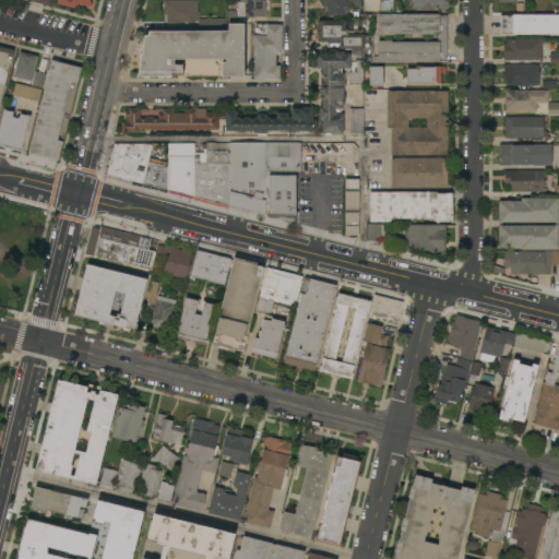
[(57,4),(57,0),(91,0),(93,4),(86,9),(85,7),(76,3),(75,9),(57,4)]
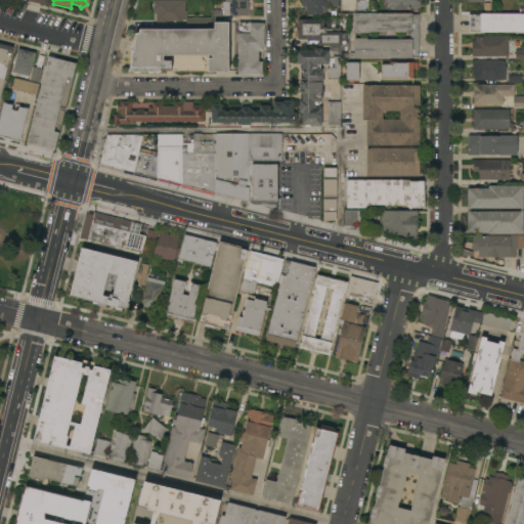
[(154,0),(185,1),(185,10),(187,10),(187,17),(211,17),(211,23),(208,23),(208,27),(186,27),(186,19),(183,19),(183,22),(157,22),(156,22),(156,17),(157,17),(157,13),(154,13),(154,7),(154,4),(154,0)]
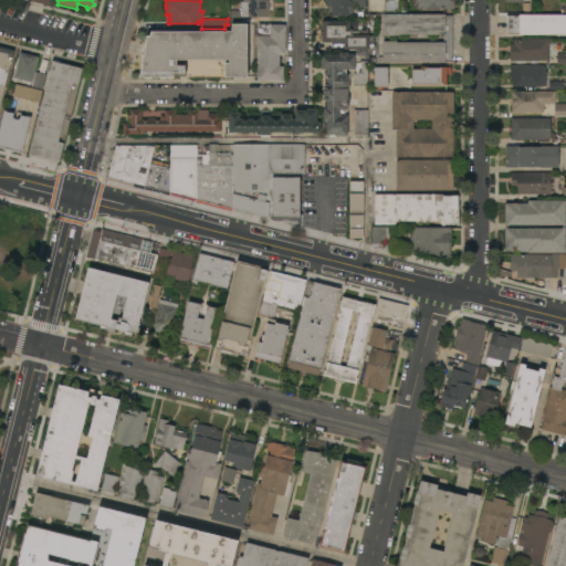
[(249,18),(249,21),(229,21),(229,11),(241,11),(241,8),(247,8),(247,4),(243,4),(243,0),(270,0),(270,18),(249,18)]
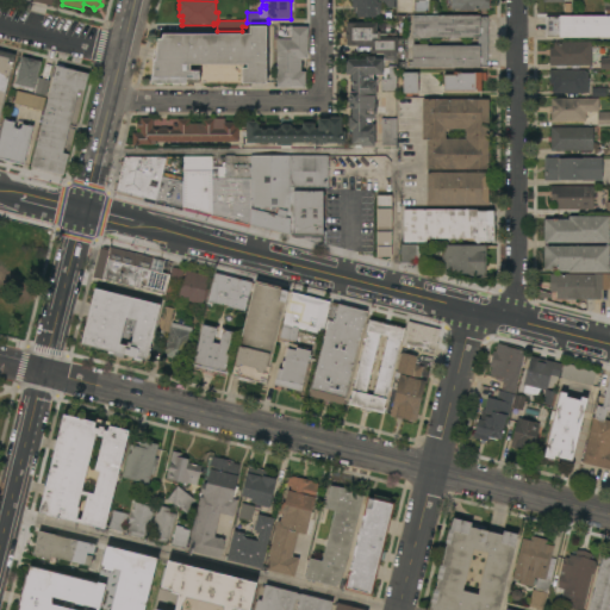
[(377,0),(377,4),(381,4),(381,11),(377,11),(377,18),(356,18),(356,8),(353,8),(353,1),(352,1),(352,0),(377,0)]
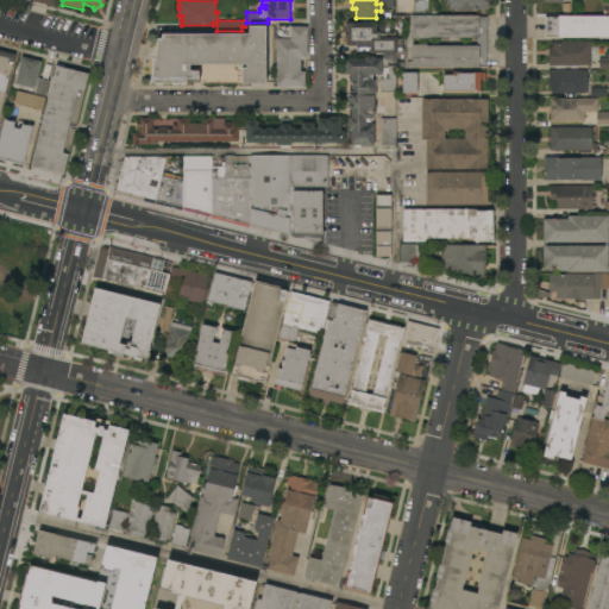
[(489,0),(489,10),(472,10),(472,12),(460,12),(460,10),(451,10),(451,0),(489,0)]
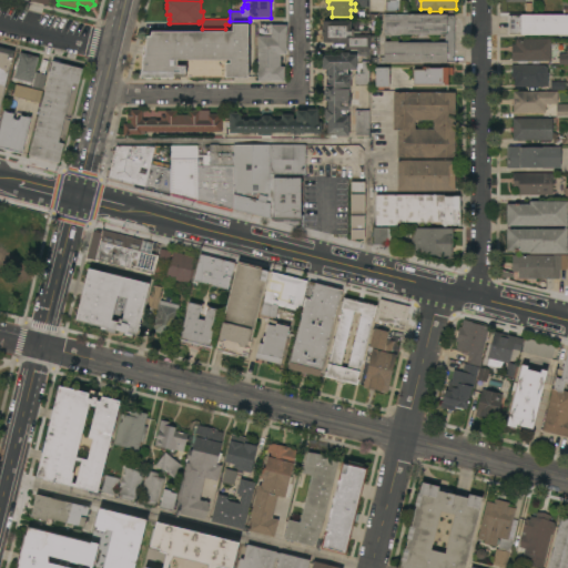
[(455,16),(454,61),(447,61),(447,64),(384,63),(384,42),(398,42),(398,43),(445,43),(445,36),(398,34),(398,37),(384,37),(384,14),(455,16)]
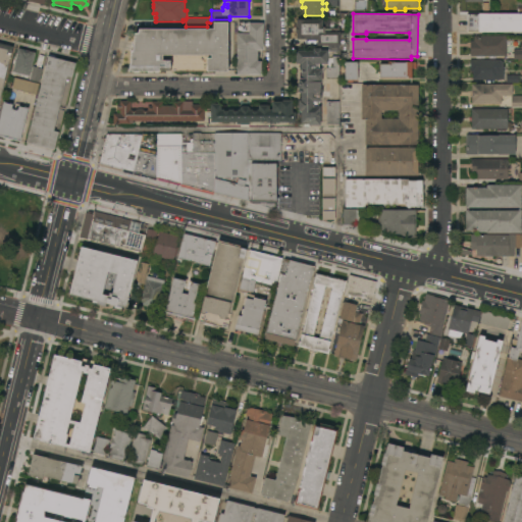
[(521,14),(521,33),(479,33),(467,33),(467,14),(521,14)]
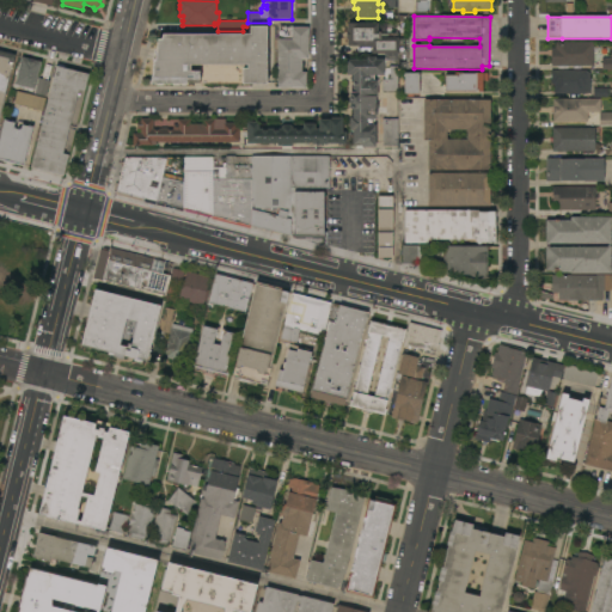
[(386,24),(386,32),(381,32),(381,38),(398,38),(398,44),(405,44),(405,61),(385,61),(385,69),(390,69),(390,75),(389,75),(389,80),(385,80),(385,75),(374,75),(374,80),(378,80),(378,97),(375,97),(375,109),(378,109),(378,112),(375,112),(375,120),(373,120),(373,126),(377,126),(377,148),(362,148),(362,146),(354,146),(354,130),(350,130),(350,116),(354,116),(354,110),(352,110),(350,108),(350,105),(350,92),(353,92),(353,75),(348,75),(348,60),(367,60),(367,59),(384,59),(384,54),(373,54),(373,47),(348,47),(348,38),(347,38),(347,30),(348,30),(348,24),(386,24)]
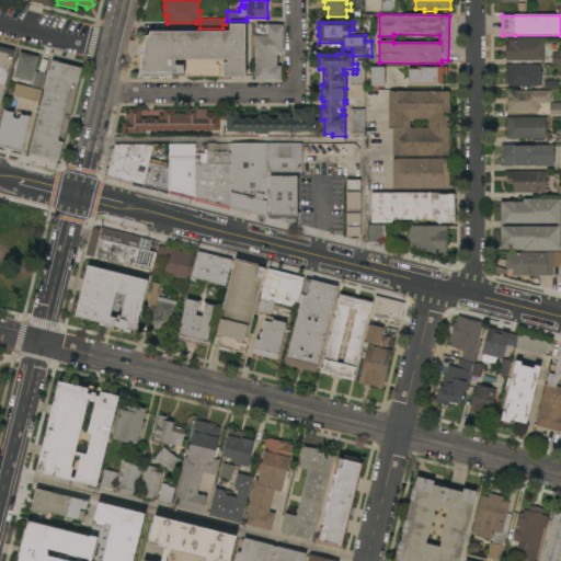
[(229,32),(229,24),(245,24),(245,77),(222,77),(222,73),(183,73),(183,77),(138,77),(140,66),(141,55),(144,56),(145,36),(149,36),(149,32),(229,32)]
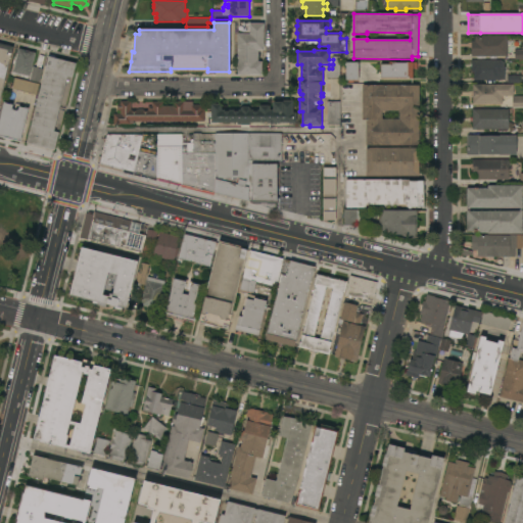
[(265,50),(257,50),(258,62),(262,62),(262,75),(238,75),(237,34),(239,34),(239,22),(250,22),(250,24),(264,24),(265,50)]
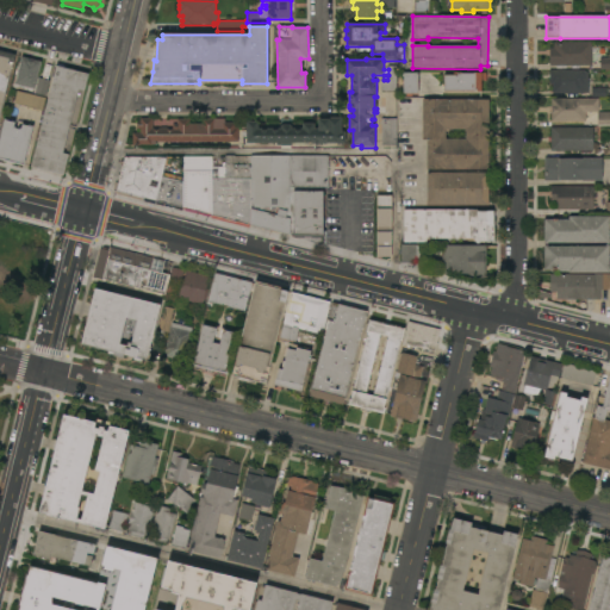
[(549,66),(549,48),(554,48),(554,42),(592,42),(592,66),(549,66)]
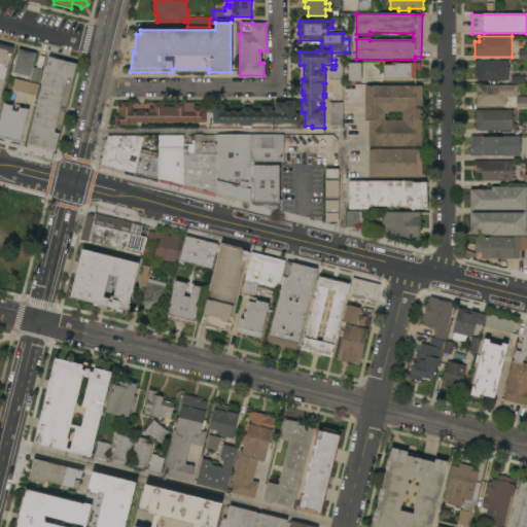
[(0,102),(0,44),(4,46),(6,45),(8,45),(9,45),(10,46),(10,47),(13,47),(0,102)]
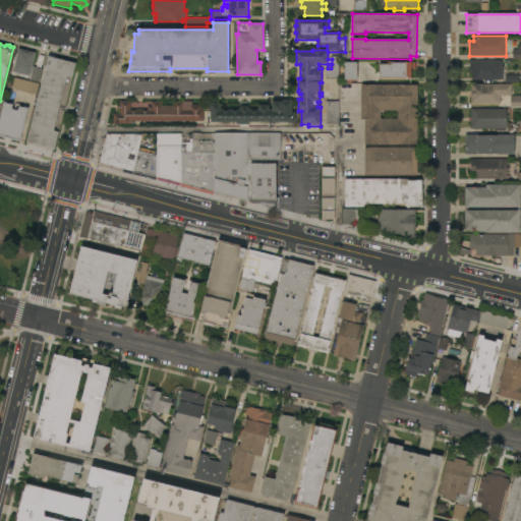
[(36,53),(33,66),(43,69),(39,82),(29,80),(30,76),(12,72),(18,49),(36,53)]
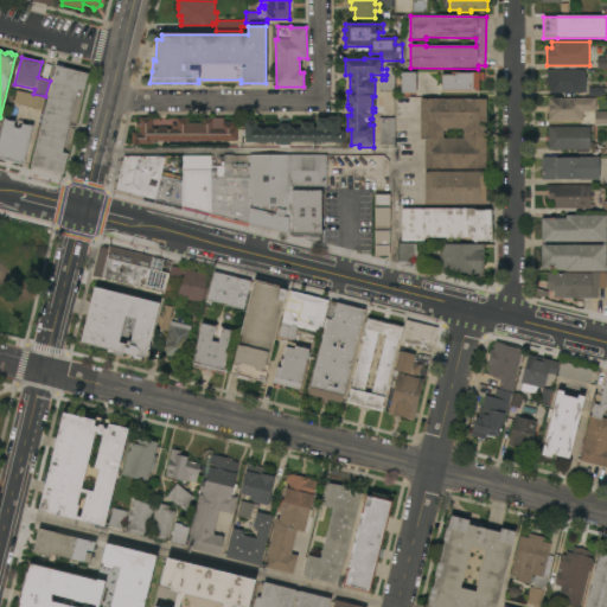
[(56,65),(89,74),(84,90),(76,122),(70,121),(69,127),(75,128),(64,174),(31,167),(56,65)]
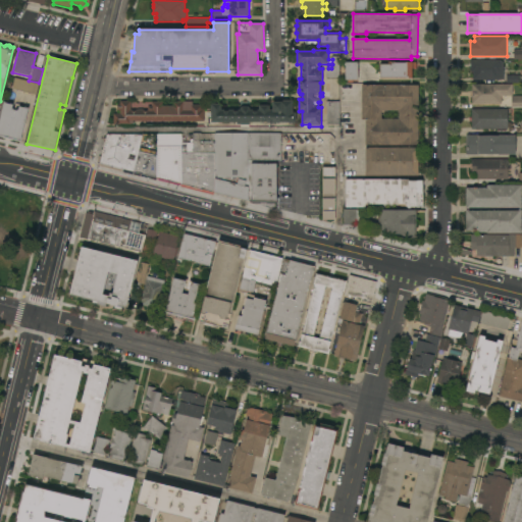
[(332,57),(340,57),(340,80),(326,80),(326,68),(328,68),(331,68),(332,68),(332,57)]
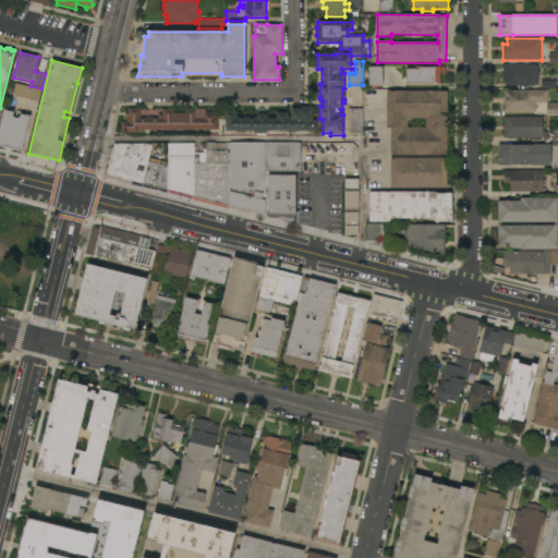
[(505,86),(505,72),(502,72),(502,64),(535,64),(535,67),(538,67),(538,85),(534,85),(534,86),(505,86)]
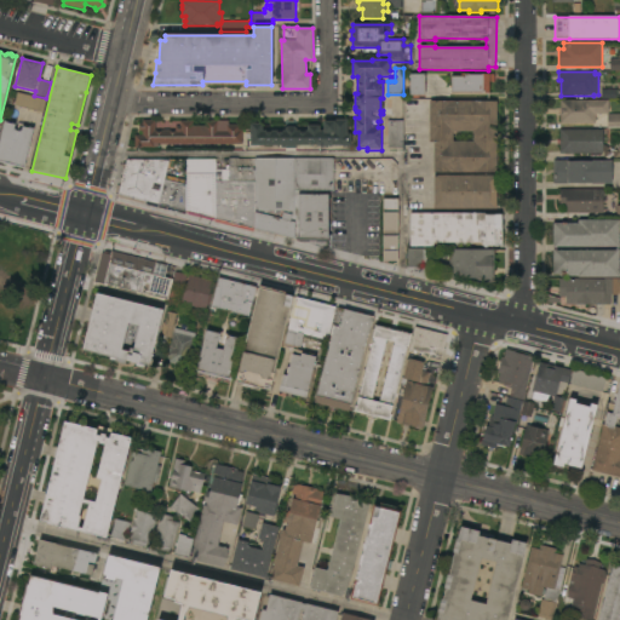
[(411,74),(425,74),(425,96),(419,96),(419,98),(413,98),(413,96),(411,96),(411,74)]
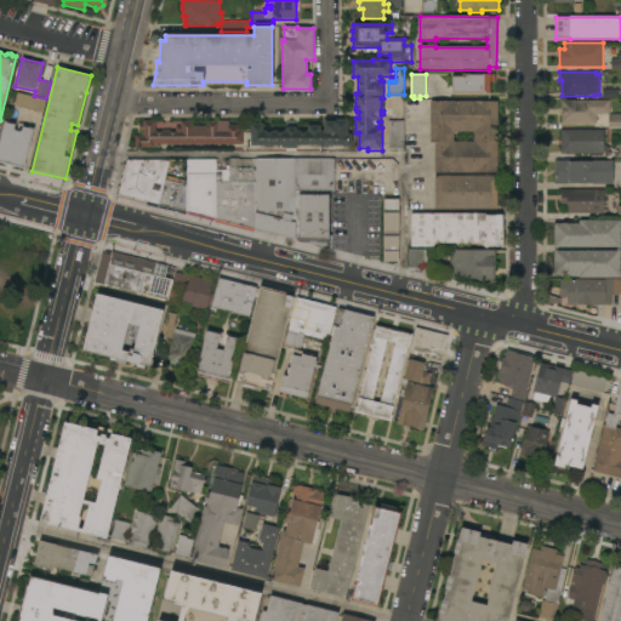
[(453,93),(453,77),(461,77),(461,74),(495,74),(495,83),(490,83),(490,93),(453,93)]
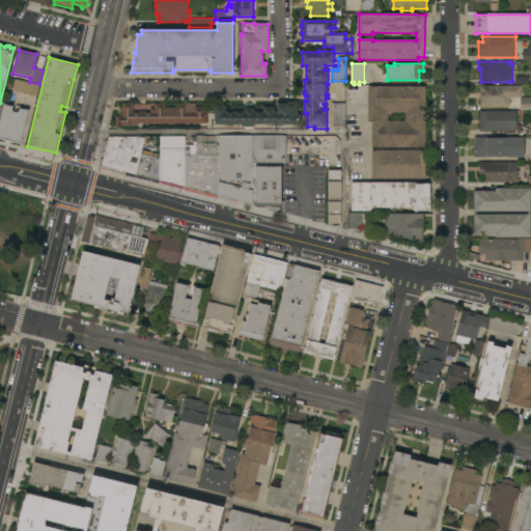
[(528,77),(528,78),(530,78),(530,85),(515,85),(515,77),(528,77)]
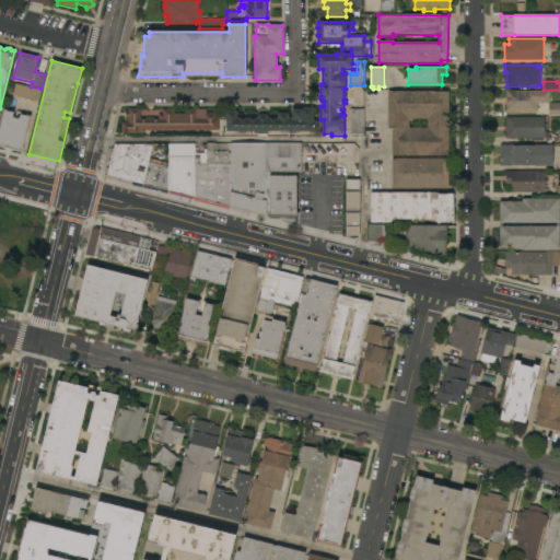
[(43,91),(39,102),(38,102),(38,104),(33,103),(33,101),(12,95),(15,83),(43,91)]
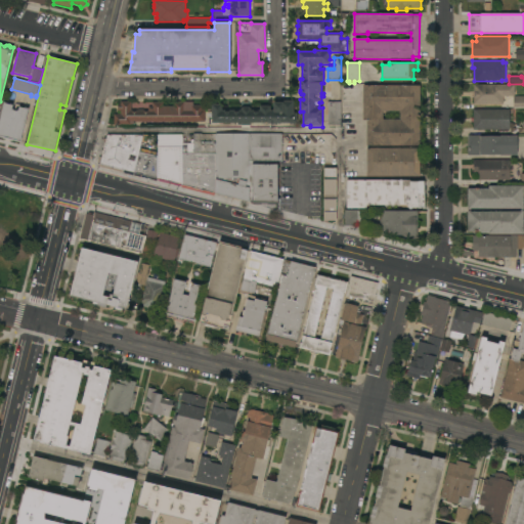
[(420,86),(420,145),(366,145),(366,121),(362,121),(362,85),(420,86)]
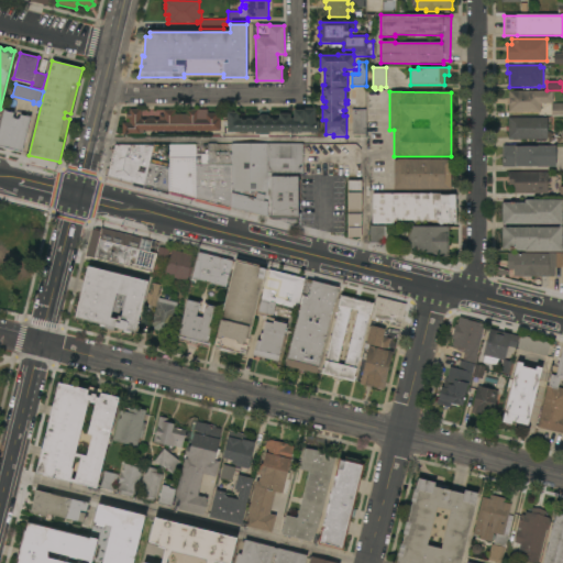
[(553,91),(553,103),(540,103),(540,112),(508,112),(508,91),(553,91)]
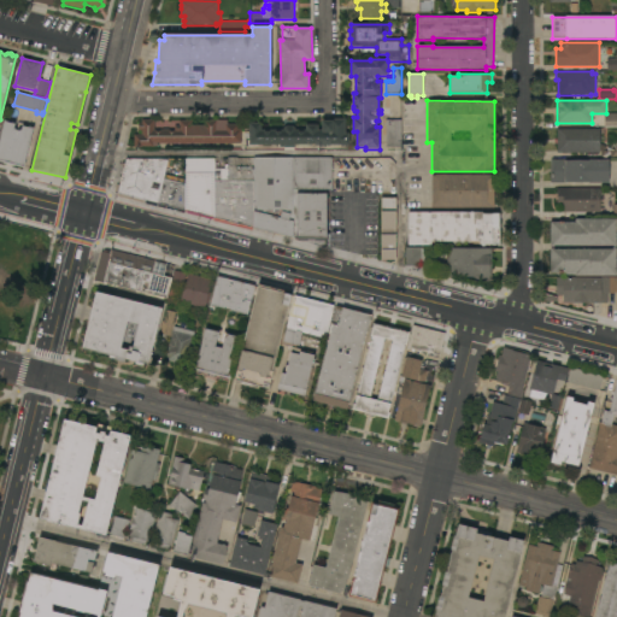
[(604,113),(616,113),(616,128),(604,128),(604,113)]
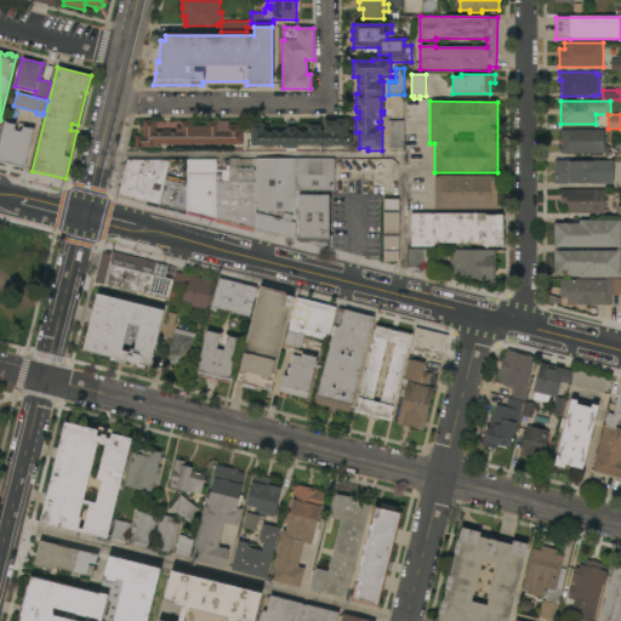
[(174,144),(174,148),(170,148),(170,144),(158,144),(158,148),(155,147),(155,148),(135,148),(135,136),(143,136),(143,131),(140,131),(140,124),(143,124),(143,120),(155,120),(155,131),(176,131),(176,127),(181,127),(181,121),(194,121),(194,126),(205,126),(205,121),(210,121),(210,120),(215,120),(215,121),(229,121),(229,125),(240,125),(240,131),(243,131),(243,144),(174,144)]
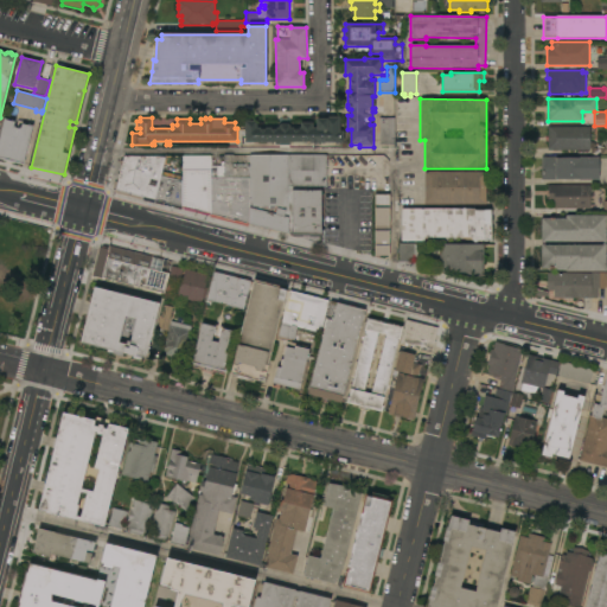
[(326,142),(326,144),(319,144),(319,145),(313,145),(313,144),(310,142),(310,141),(291,142),(291,145),(275,145),(275,142),(243,144),(243,139),(246,139),(246,138),(241,138),(241,132),(246,132),(246,121),(257,121),(257,128),(279,128),(279,126),(281,125),(288,125),(291,127),(291,128),(301,128),(301,123),(313,123),(313,127),(317,127),(317,119),(325,119),(325,117),(340,117),(339,132),(344,132),(344,142),(326,142)]
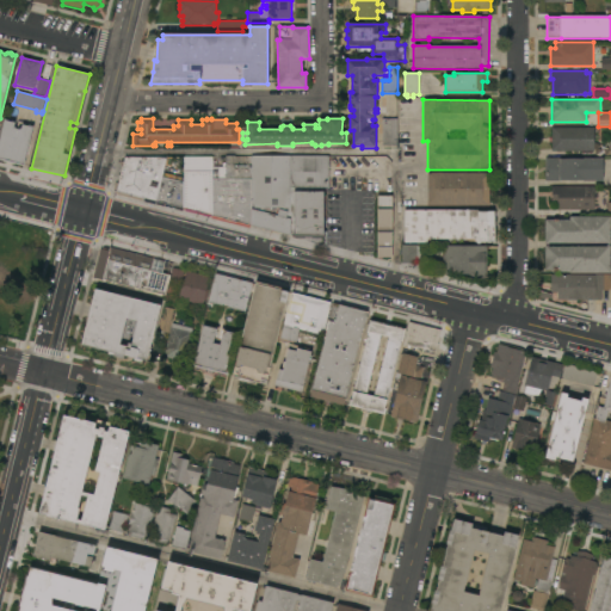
[(24,166),(0,160),(0,139),(5,119),(8,121),(7,121),(16,123),(14,125),(22,128),(23,125),(31,127),(31,125),(34,127),(24,166)]
